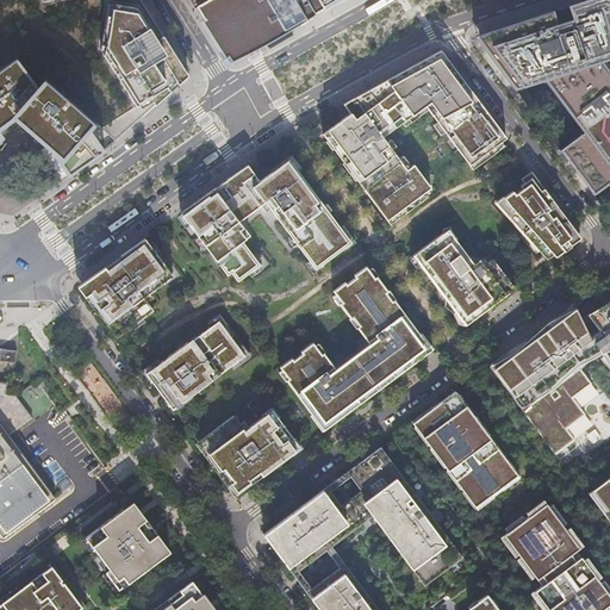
[(155,105),(187,76),(139,0),(0,0),(0,36),(16,57),(0,68),(0,125),(14,116),(44,142),(53,149),(70,174),(105,151),(86,130),(93,122),(116,141),(126,131),(155,105)]
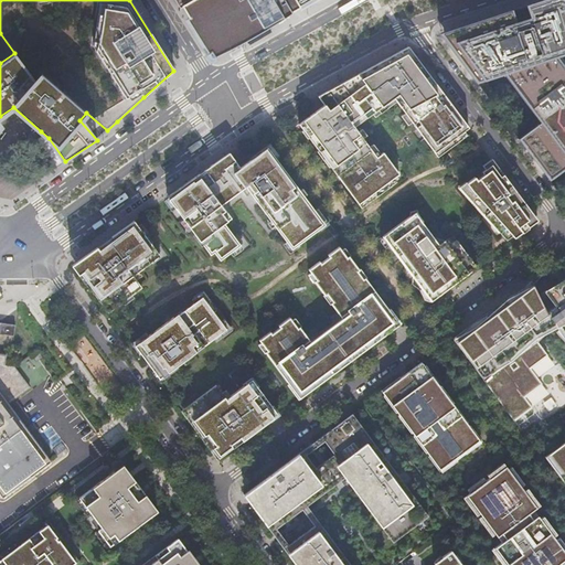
[(180,0),(215,55),(309,0),(180,0)]
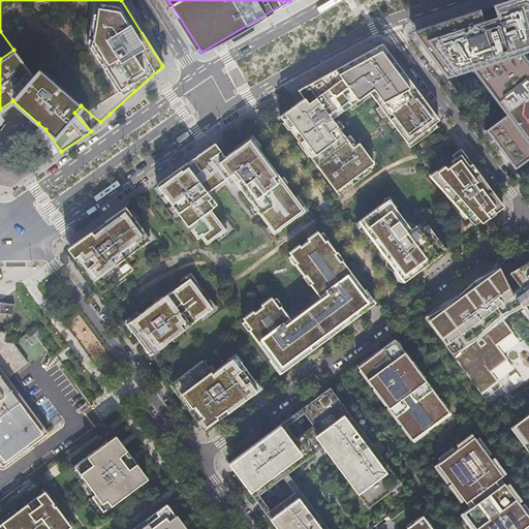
[(528,63),(520,52),(528,49),(528,4),(527,0),(507,0),(412,32),(444,75),(471,67),(503,112),(483,126),(512,166),(528,154),(528,63)]
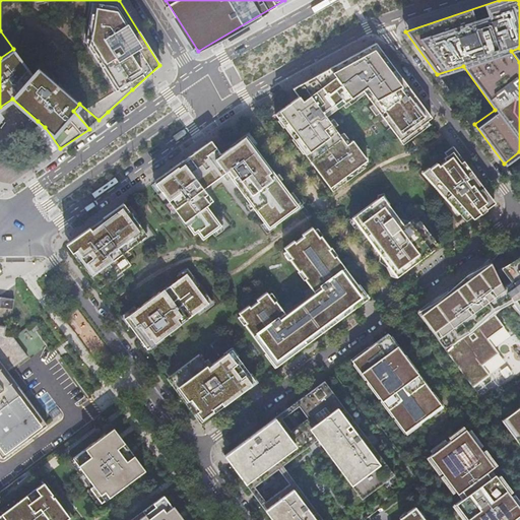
[(275,114),(330,188),(368,160),(352,140),(346,144),(326,117),(363,90),(402,143),(412,136),(410,133),(432,118),(407,83),(376,43),(293,88),(299,96),(275,114)]
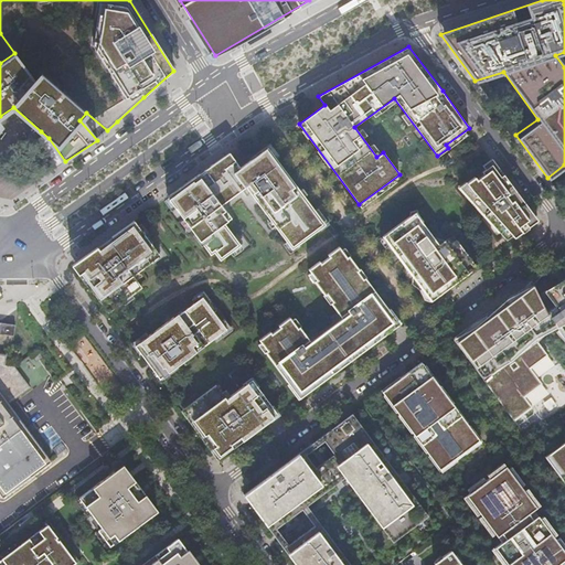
[(169,196),(221,260),(244,245),(227,223),(238,215),(230,202),(248,188),(294,247),(328,223),(267,147),(241,168),(230,152),(169,196)]
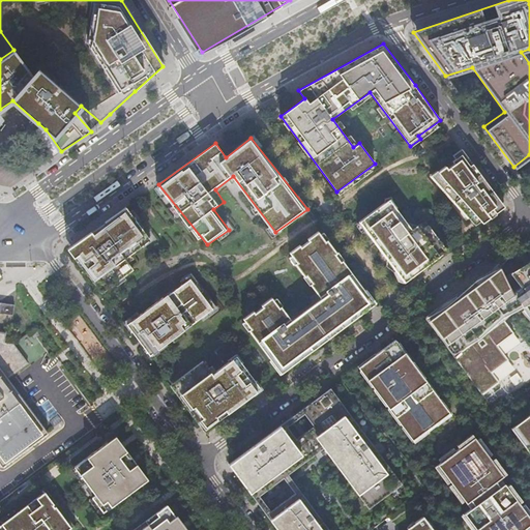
[(487,195),(493,190),(464,152),(452,162),(454,164),(451,166),(449,163),(442,169),(447,176),(442,180),(458,201),(460,199),(465,207),(463,208),(475,225),(480,221),(482,223),(490,217),(487,213),(496,206),(487,195)]
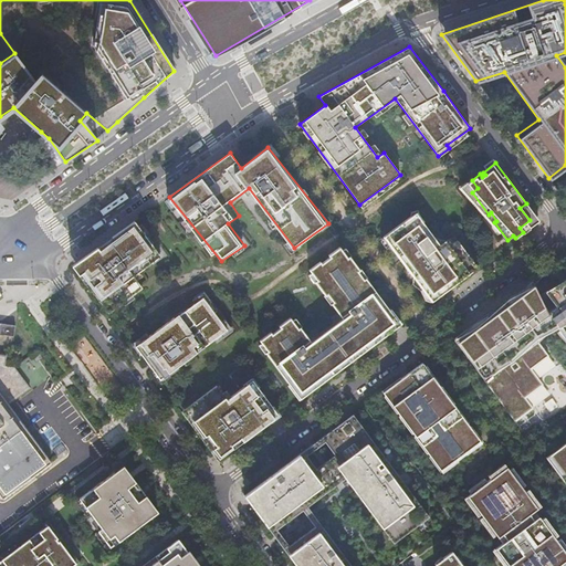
[(538,221),(526,203),(520,208),(530,220),(520,228),(523,232),(538,221)]
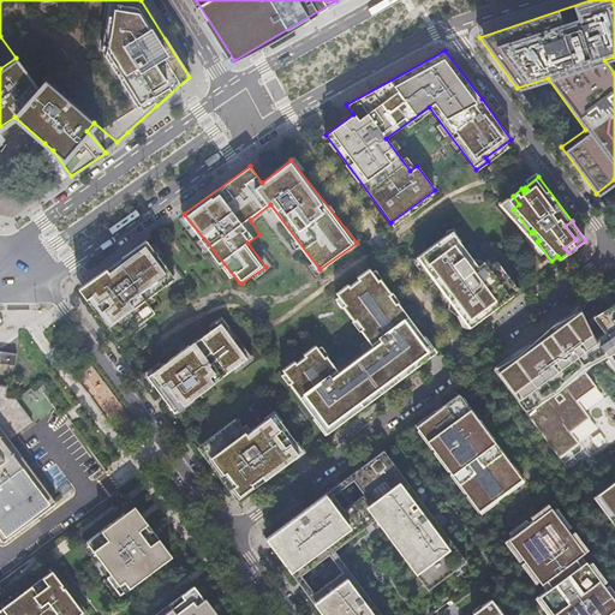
[(491,310),(518,290),(497,262),(489,268),(484,262),(478,266),(459,240),(457,243),(449,233),(417,257),(469,327),(482,317),(481,315),(490,308),(491,310)]
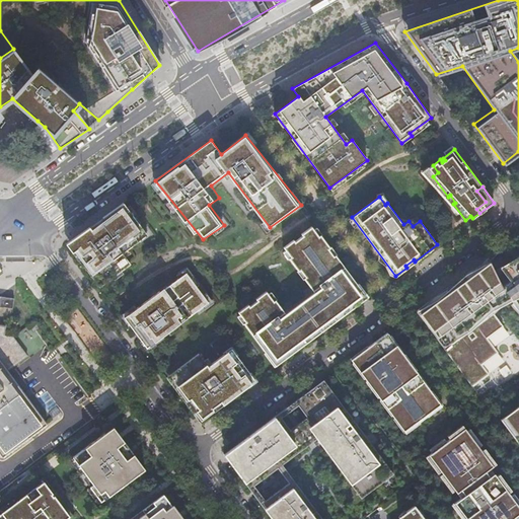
[(147,234),(126,207),(74,244),(102,285),(131,264),(123,252),(147,234)]
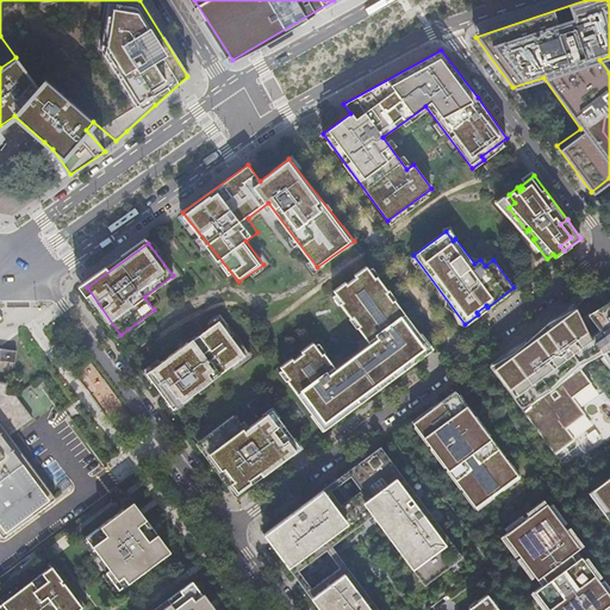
[(316,340),(278,367),(325,427),(430,349),(394,299),(377,277),(374,278),(366,267),(334,292),(372,341),(336,369),(316,340)]
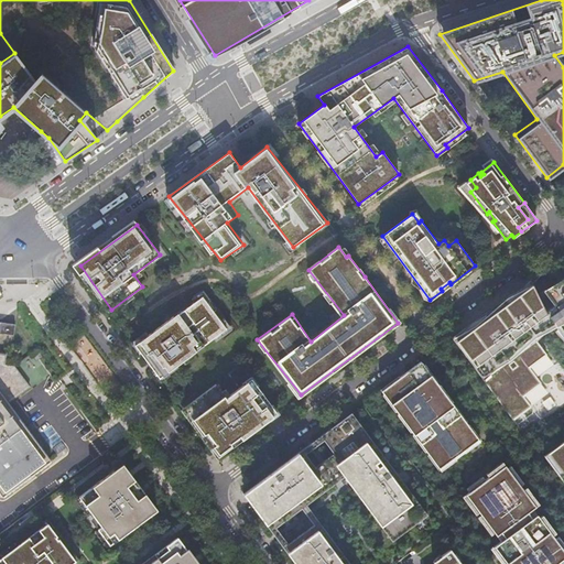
[(532,284),(507,297),(452,338),(513,420),(531,407),(523,396),(541,383),(529,368),(546,355),(534,338),(552,328),(563,345),(563,280),(540,299),(532,284)]
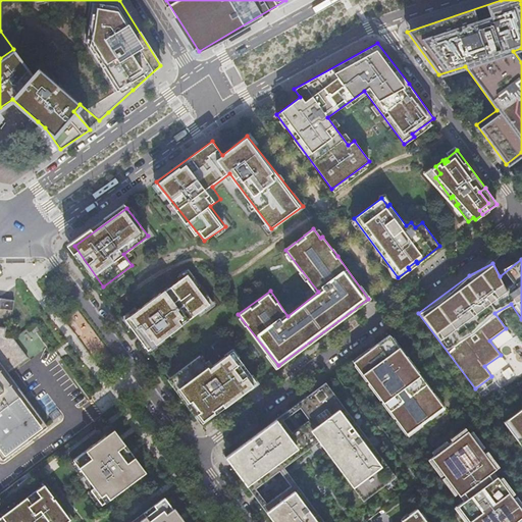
[(160,293),(124,319),(147,350),(210,304),(187,274),(161,294),(160,293)]
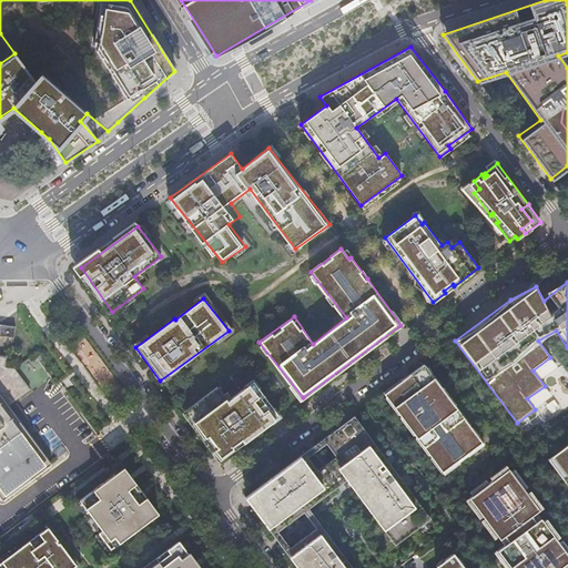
[(434,351),(379,392),(452,489),(504,448),(434,351)]
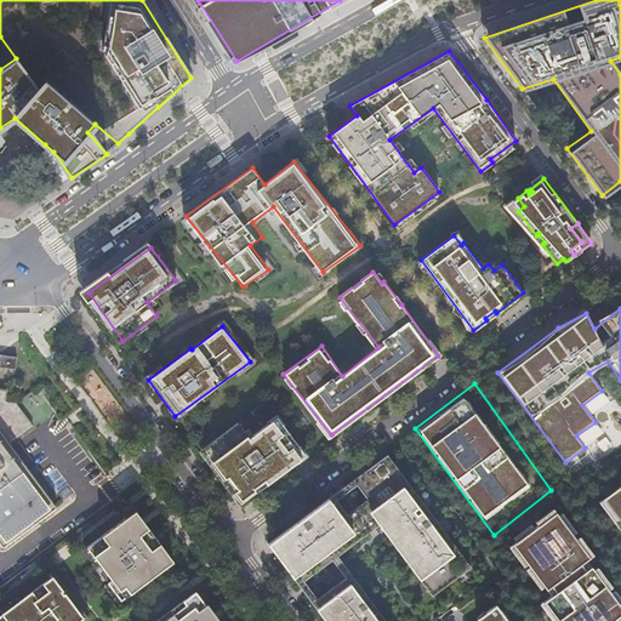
[(0,547),(53,507),(9,445),(34,426),(16,402),(6,400),(7,389),(0,388),(0,547)]
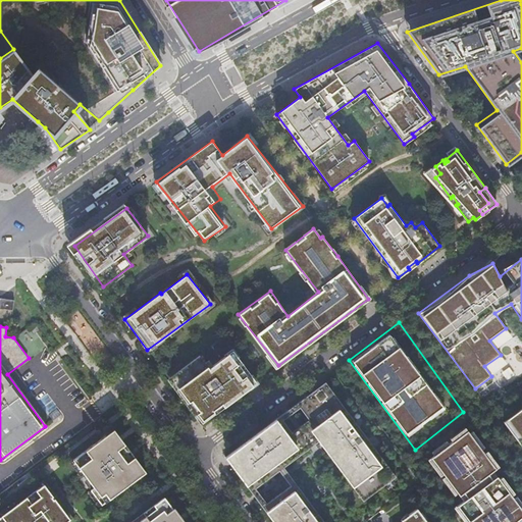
[(200,356),(172,376),(201,417),(221,403),(224,407),(257,383),(232,351),(209,368),(200,356)]
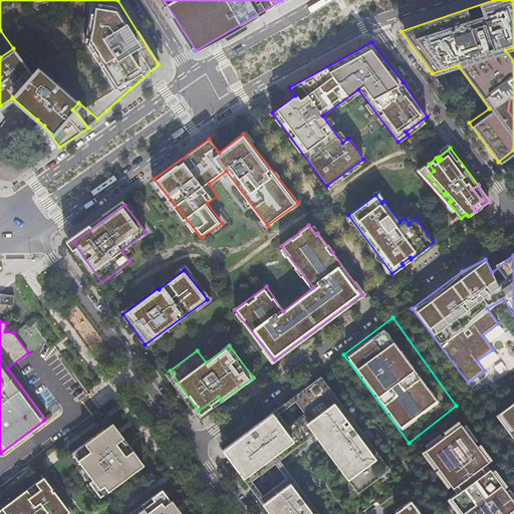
[(309,384),(292,398),(295,402),(304,413),(335,455),(331,458),(365,503),(398,479),(321,378),(310,387),(309,384)]
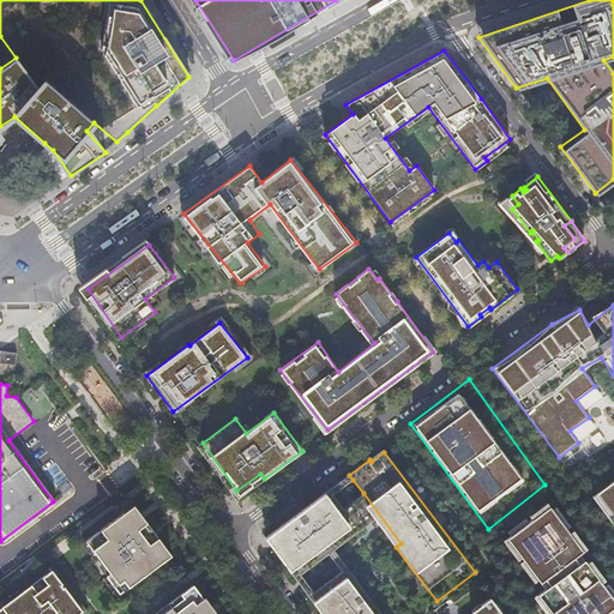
[(613,473),(589,491),(613,522),(613,473)]
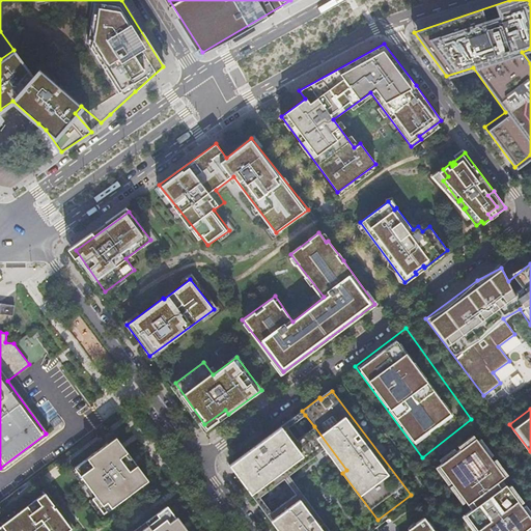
[(302,411),(284,423),(287,427),(305,415),(302,411)]
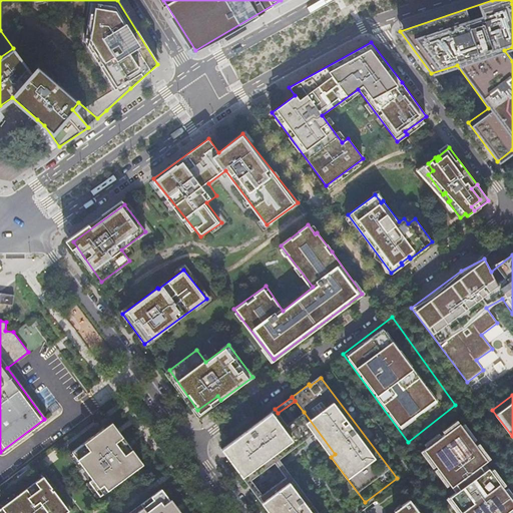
[(278,413),(275,409),(221,449),(246,483),(301,443),(287,425),(278,413)]
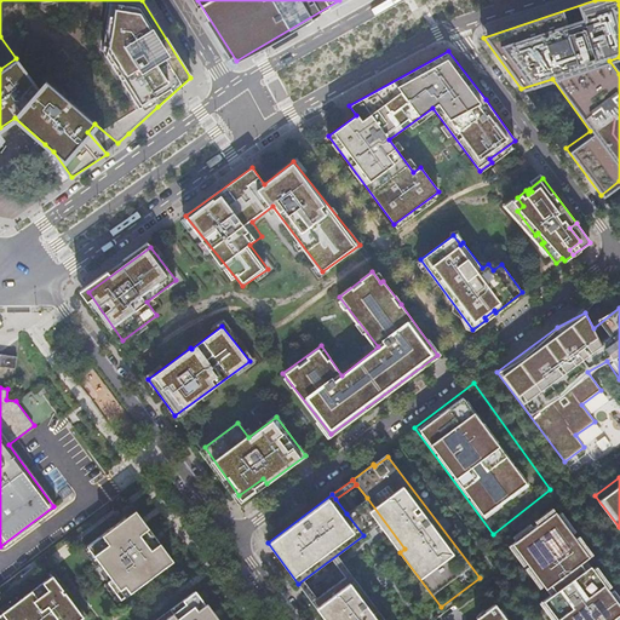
[(346,514),(363,535),(379,524),(400,552),(405,549),(367,498),(346,514)]
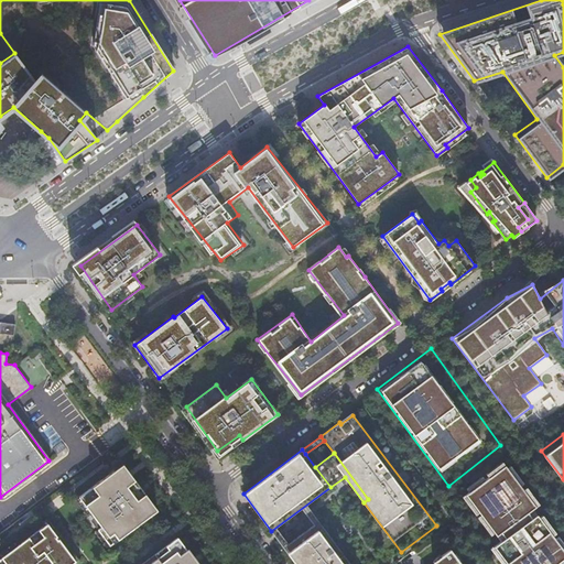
[(563,534),(508,457),(456,495),(508,563),(561,563),(563,562),(563,534)]
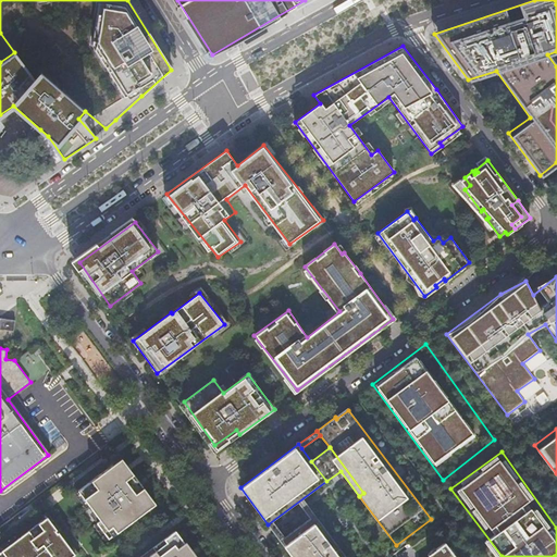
[(109,539),(156,504),(122,459),(78,491),(100,520),(97,522),(109,539)]
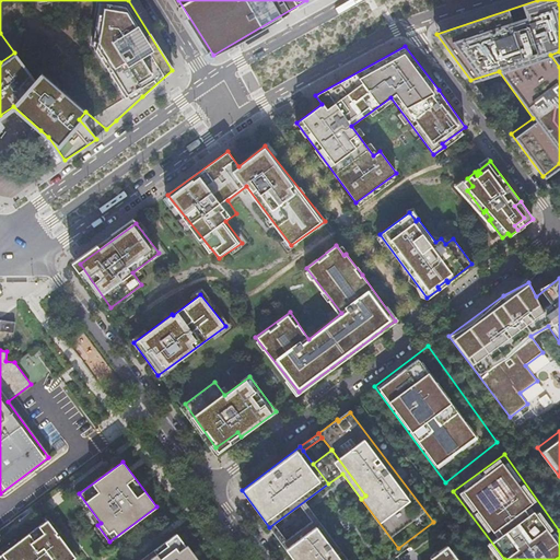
[(281,544),(293,559),(348,559),(316,517),(281,544)]
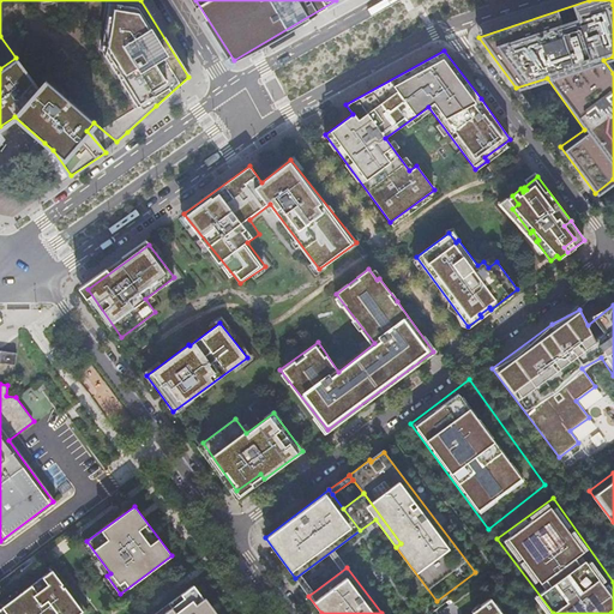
[(76,613),(82,609),(52,569),(0,607),(0,613),(76,613)]
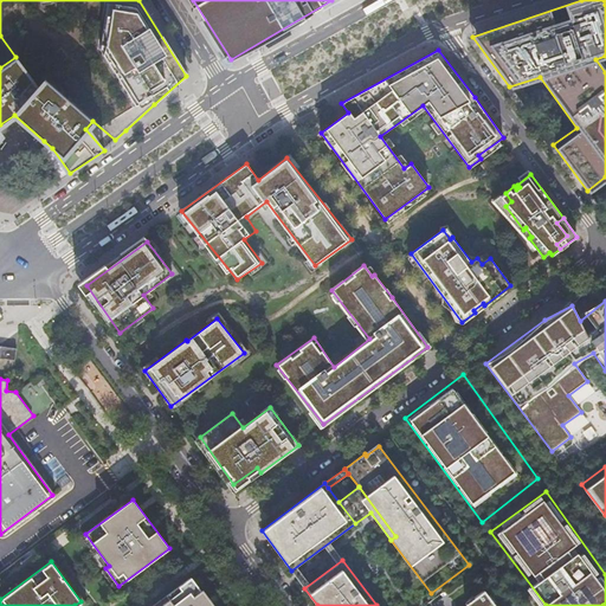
[(212,605),(194,581),(159,605),(212,605)]
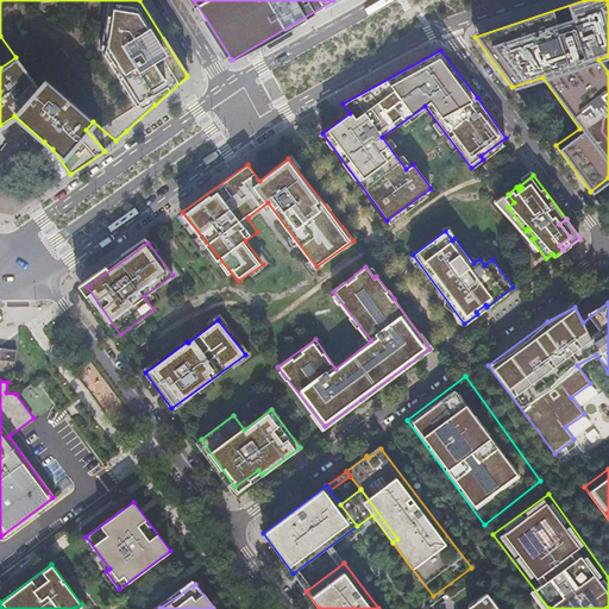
[(501,608),(502,608),(500,608),(498,608),(496,607),(500,604),(495,598),(493,601),(487,592),(476,600),(475,598),(470,602),(471,604),(468,607),(469,608),(501,608)]
